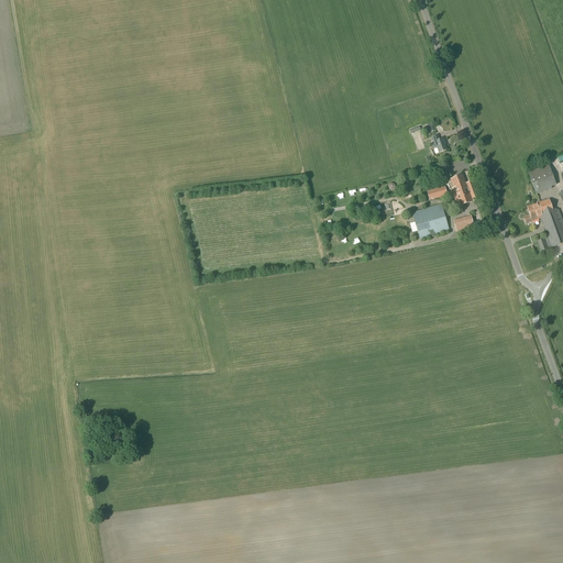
[(440,140),(438,135),(432,138),(437,148),(434,150),(435,154),(446,151),(443,144),(445,143),(444,139),(440,140)]
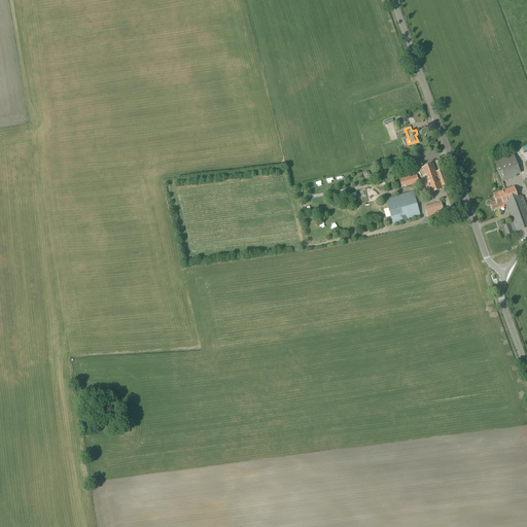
[(501,182),(521,176),(513,151),(493,159),(501,182)]
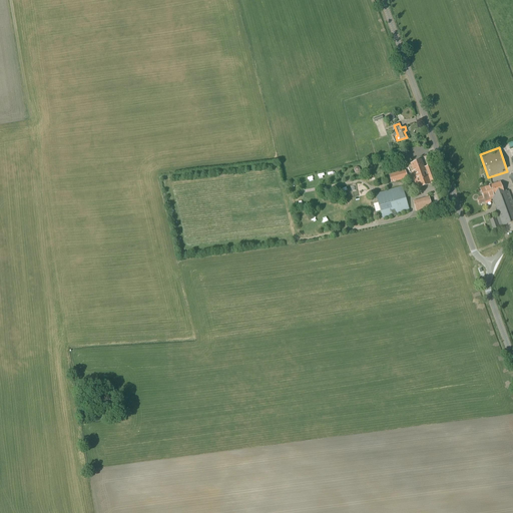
[(424,167),(422,160),(411,164),(412,168),(413,171),(411,172),(417,188),(430,184),(437,181),(431,165),(424,167)]
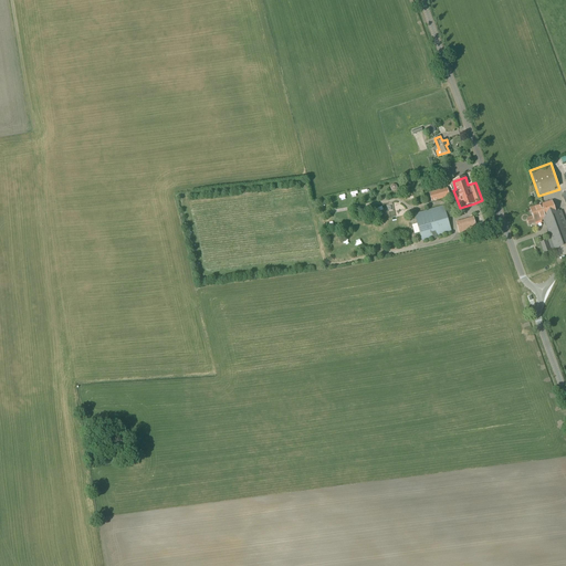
[(432,202),(450,197),(447,188),(429,194),(432,202)]
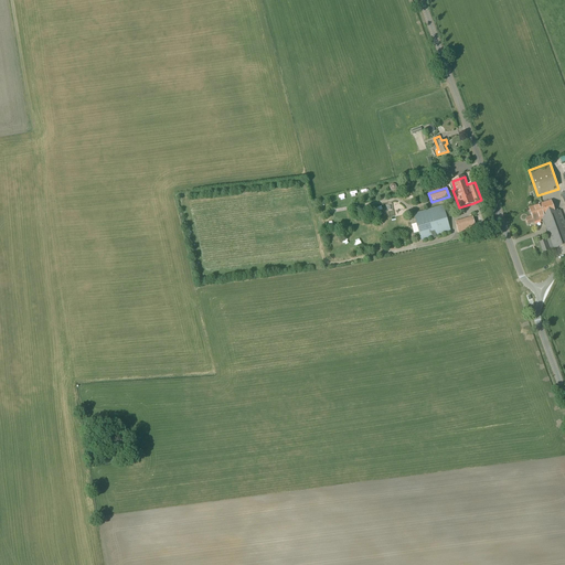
[(555,212),(551,201),(529,209),(532,216),(525,219),(528,225),(543,220),(554,249),(564,244),(564,224),(560,211),(555,212)]
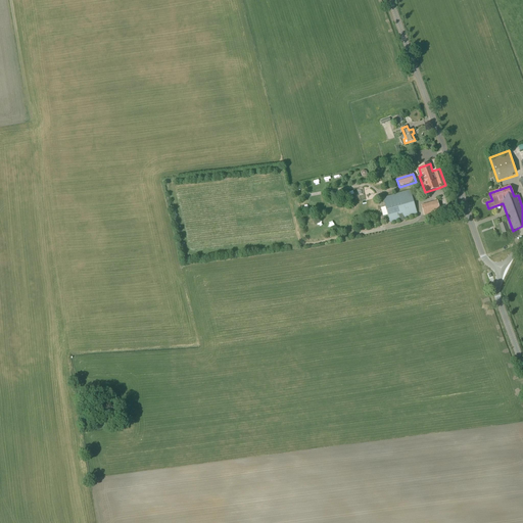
[(390,223),(417,215),(410,190),(383,198),(390,223)]
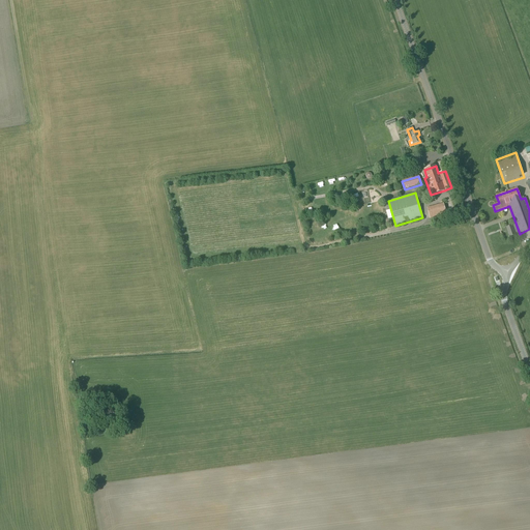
[(509,237),(516,235),(512,225),(505,228),(509,237)]
